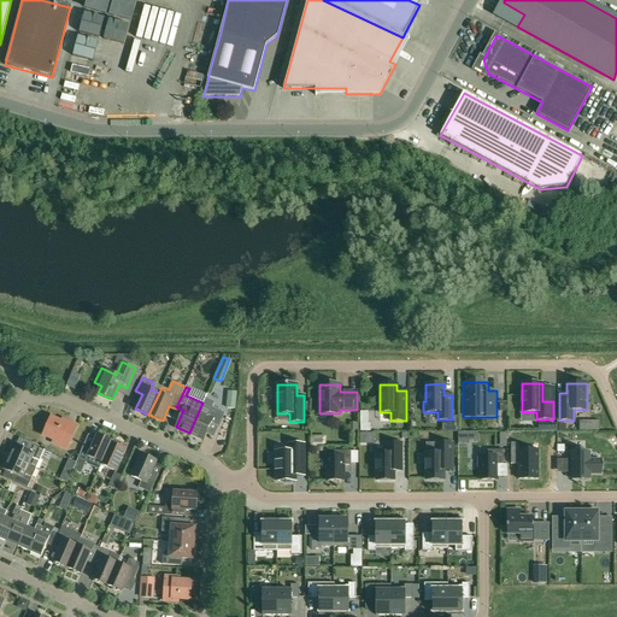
[(224,412),(212,406),(213,404),(212,401),(207,399),(205,400),(203,403),(189,433),(204,439),(211,423),(218,427),(224,412)]
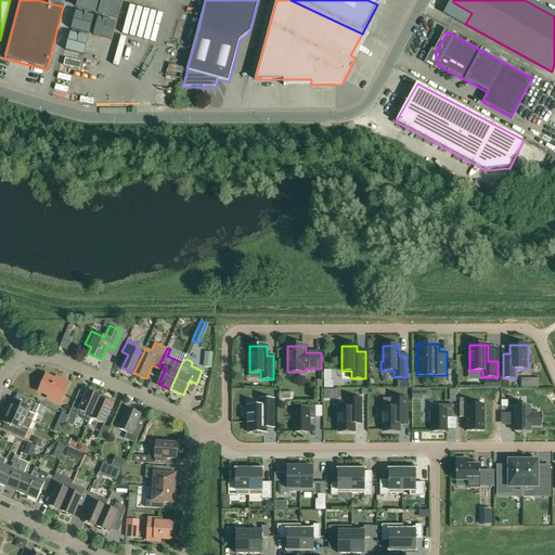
[(68,383),(59,378),(57,381),(46,375),(39,390),(49,395),(48,397),(60,402),(68,383)]
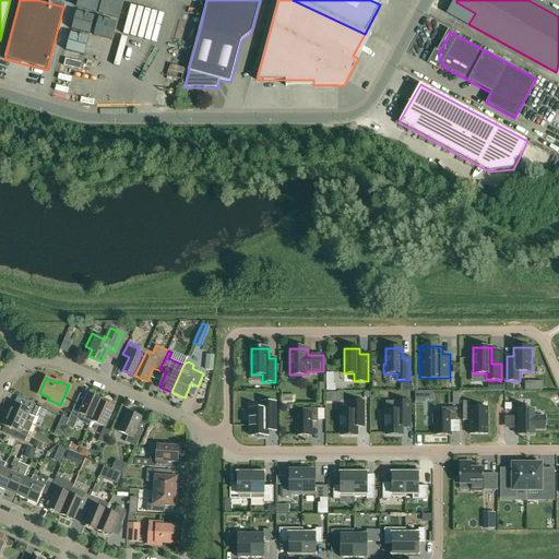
[(70,421),(80,426),(84,415),(92,418),(92,420),(102,400),(88,394),(82,406),(75,404),(70,416),(72,417),(70,421)]
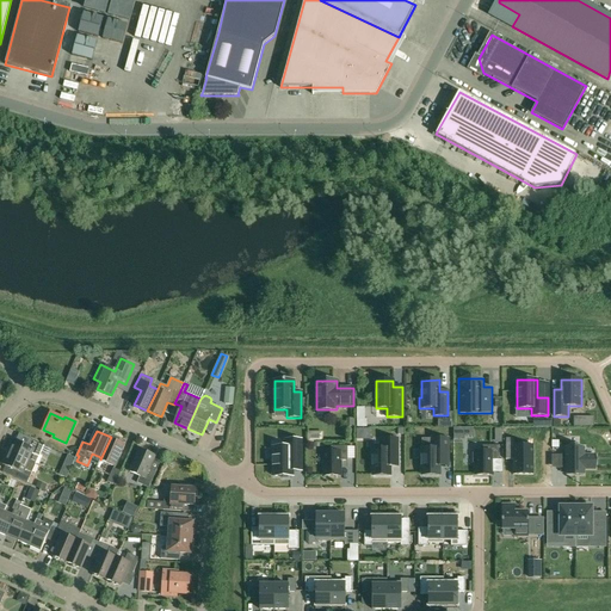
[(110,439),(100,460),(115,466),(124,445),(123,445),(124,443),(119,440),(121,439),(112,436),(112,438),(111,437),(110,439)]
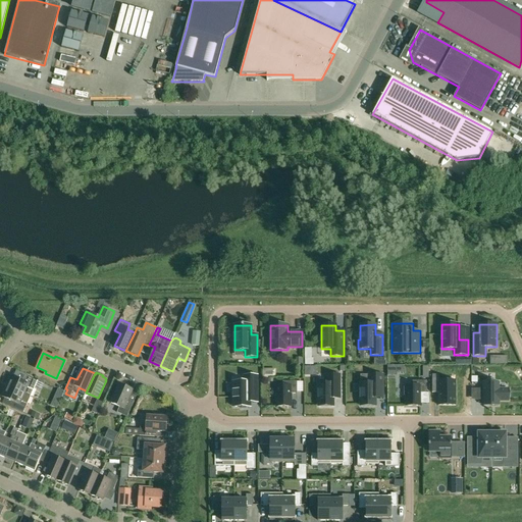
[(6,385),(31,397),(38,380),(28,375),(24,381),(11,375),(6,385)]
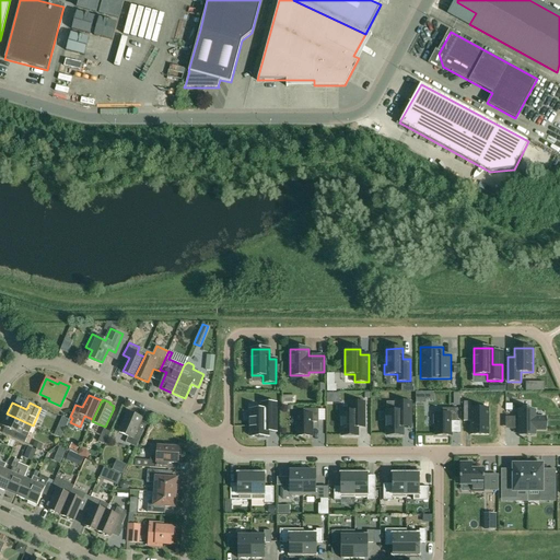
[(341,412),(341,436),(358,436),(358,428),(364,428),(364,403),(351,403),(351,412),(341,412)]
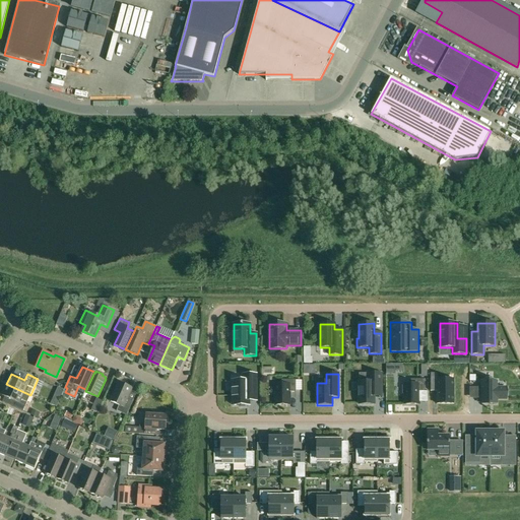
[(359,382),(360,405),(374,404),(374,397),(381,397),(381,374),(368,374),(368,382),(359,382)]
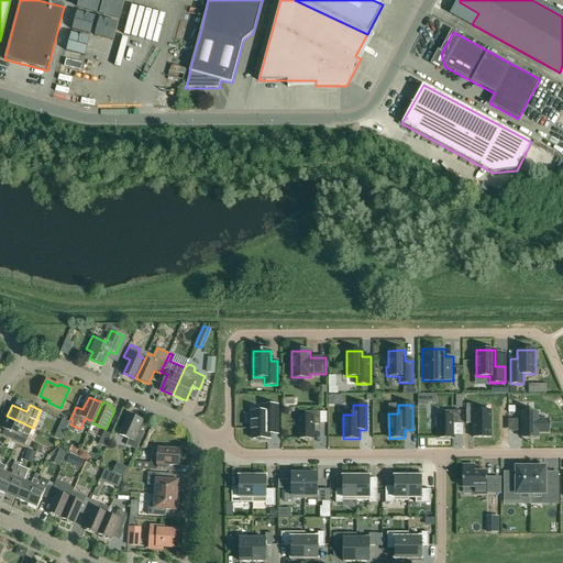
[(252,412),(252,439),(258,439),(261,441),(265,441),(267,439),(269,439),(269,437),(277,437),(276,406),(264,406),(264,412),(252,412)]
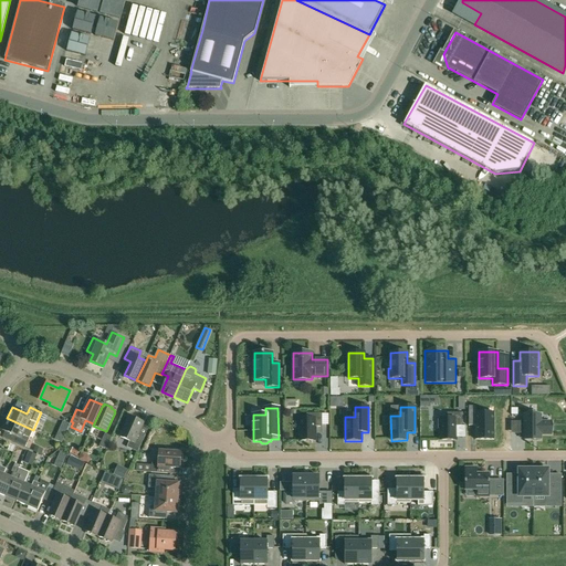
[(300,419),(300,441),(315,441),(315,427),(322,427),(322,413),(306,413),(306,419),(300,419)]
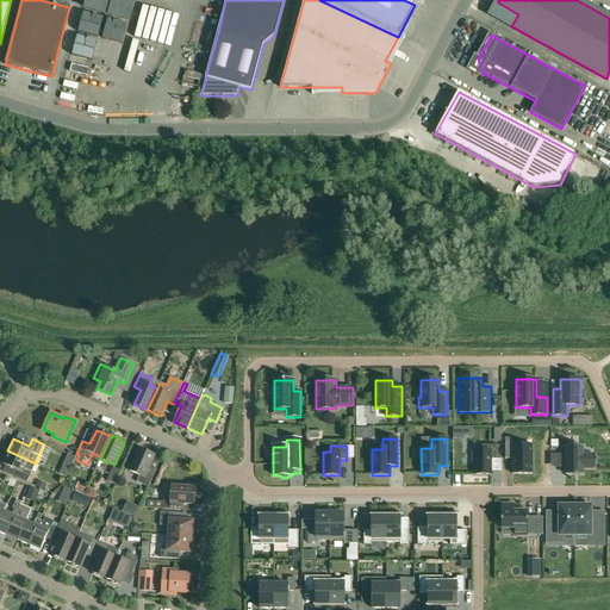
[(472,454),(472,464),(474,464),(474,475),(490,475),(490,460),(498,460),(498,446),(481,446),(481,452),(474,452),(474,454),(472,454)]
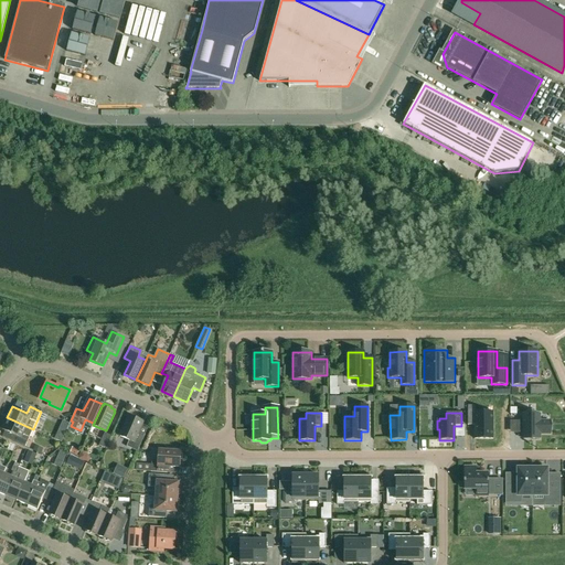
[(475,425),(475,439),(493,439),(493,413),(475,413),(468,413),(468,425),(475,425)]
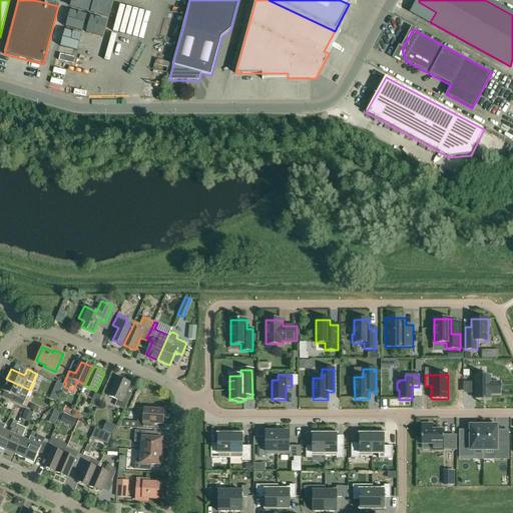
[(469,383),(469,394),(475,394),(475,399),(490,398),(490,393),(500,393),(500,382),(490,382),(490,376),(475,376),(475,383),(469,383)]
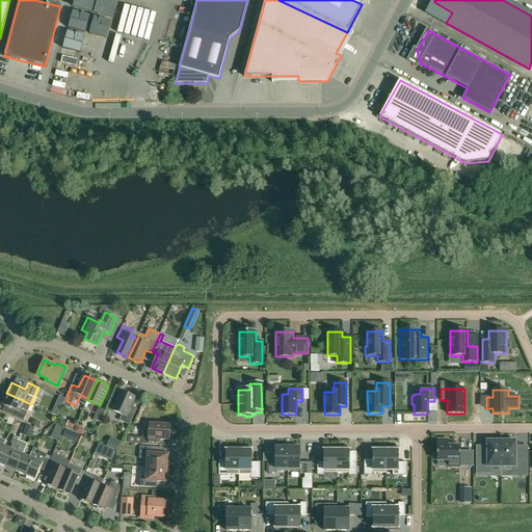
[(129,425),(136,410),(130,407),(135,397),(122,392),(113,410),(122,415),(120,420),(129,425)]
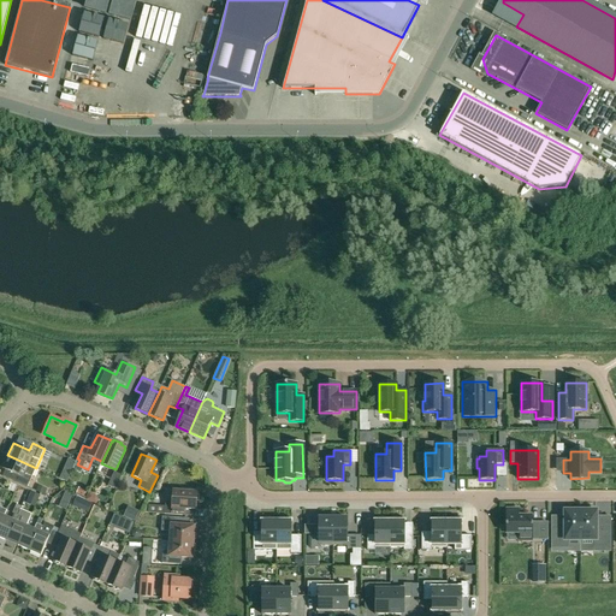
[(28,487),(36,468),(7,455),(3,468),(18,475),(15,481),(28,487)]
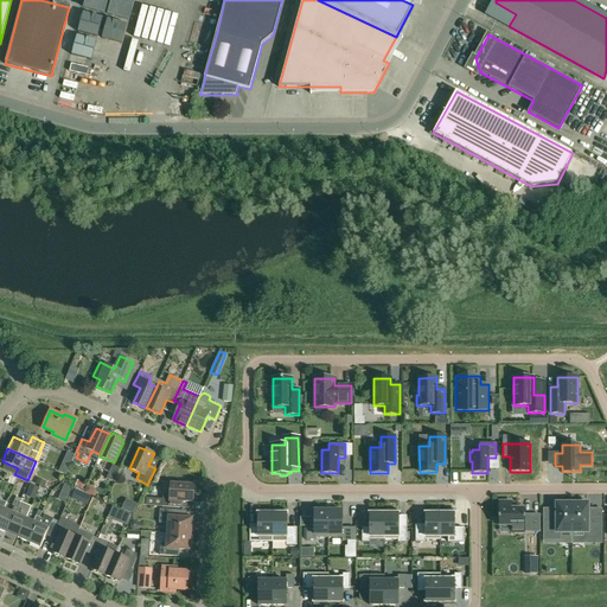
[(94,468),(97,461),(90,458),(87,465),(94,468)]
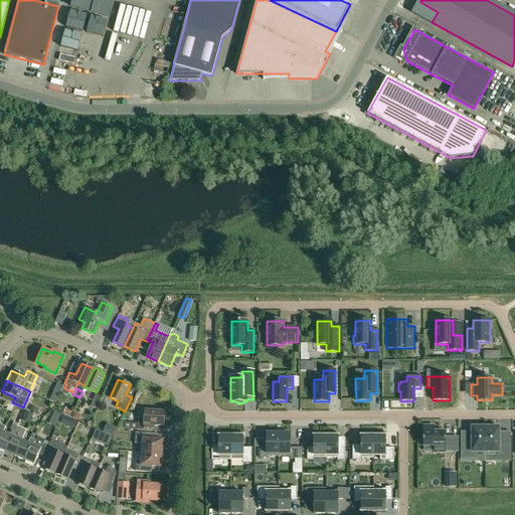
[(58,397),(53,394),(49,401),(55,403),(58,397)]
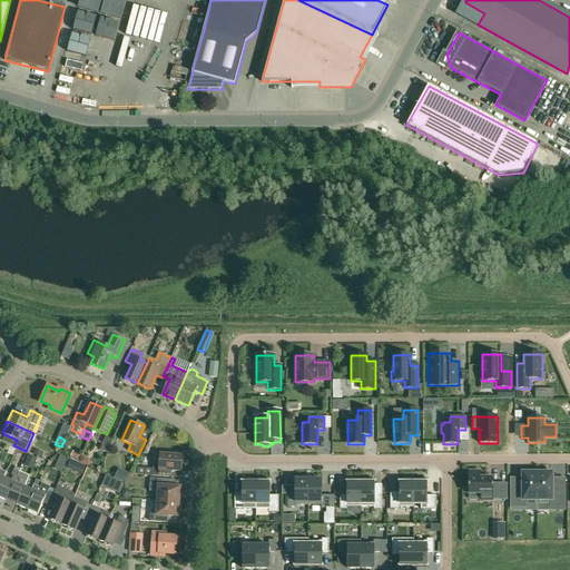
[(108,452),(112,440),(106,436),(100,449),(108,452)]
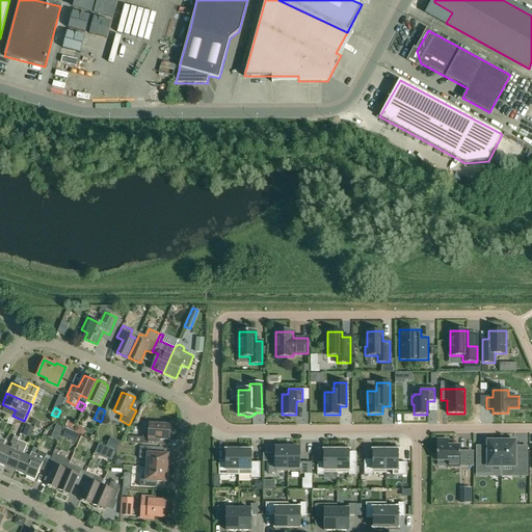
[(169,440),(170,425),(150,424),(149,433),(142,432),(141,444),(157,445),(158,439),(169,440)]
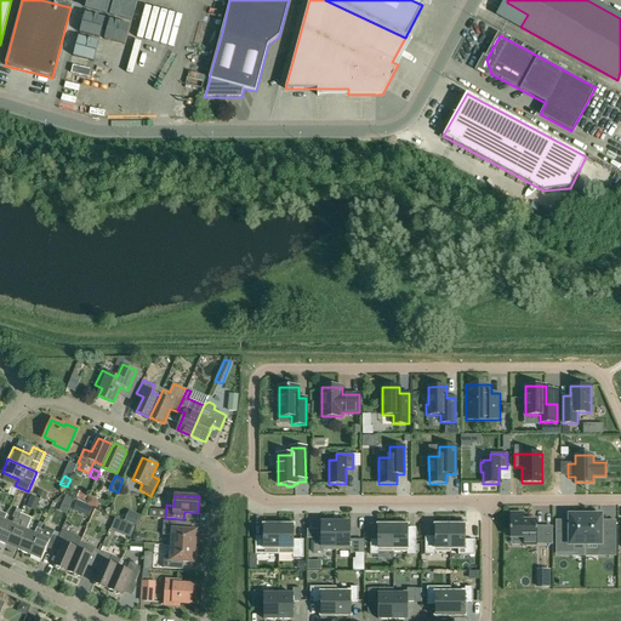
[(36,507),(40,500),(33,496),(29,503),(36,507)]
